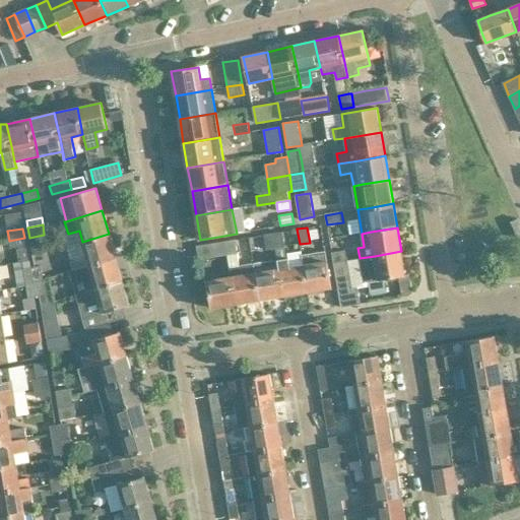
[(282,232),(273,233),(275,248),(284,247),(282,232)]
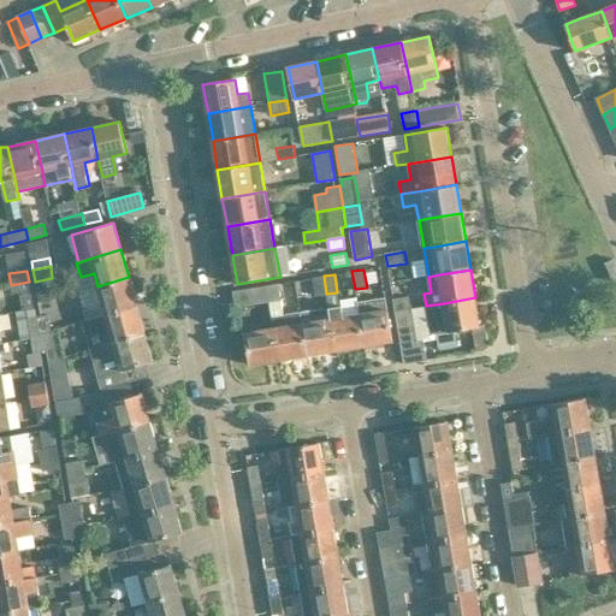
[(326,294),(324,276),(313,278),(315,296),(326,294)]
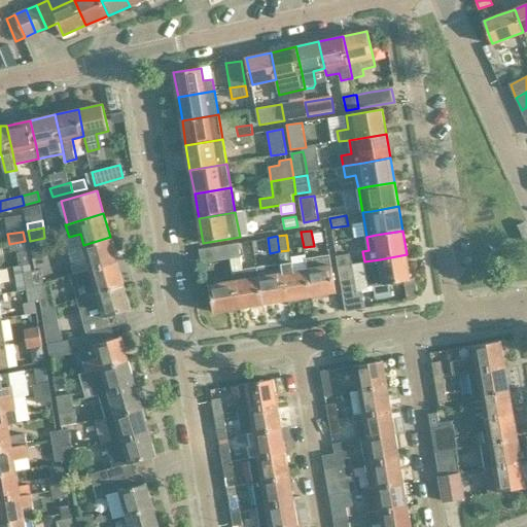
[(83,245),(86,256),(71,260),(75,273),(93,268),(117,260),(110,237),(83,245)]
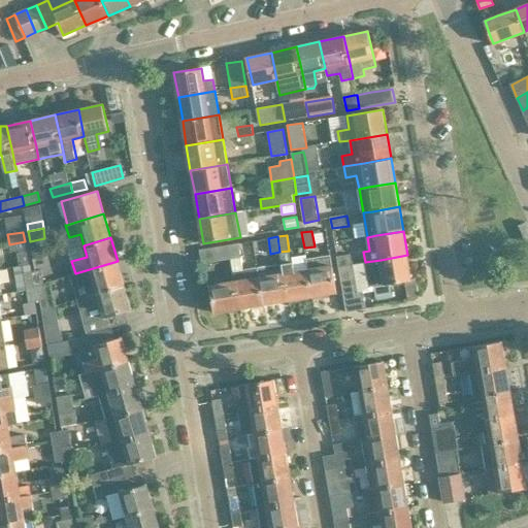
[(25,241),(9,244),(10,253),(26,250),(25,241)]
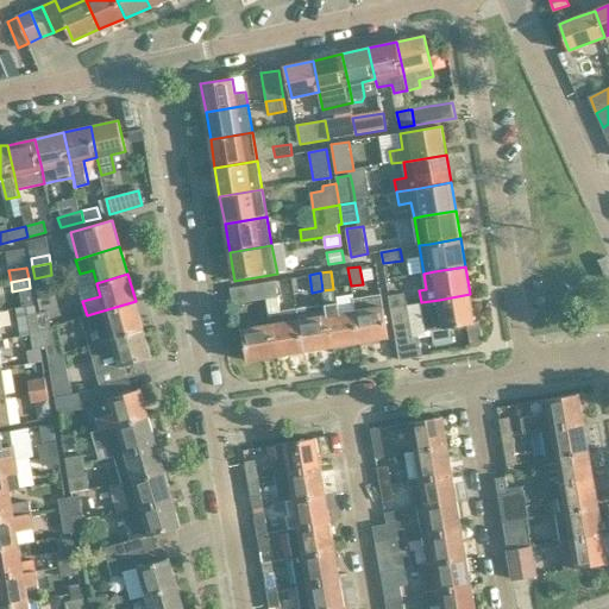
[(305,351),(299,320),(297,309),(281,312),(275,281),(264,283),(267,297),(271,325),(276,356),(305,351)]
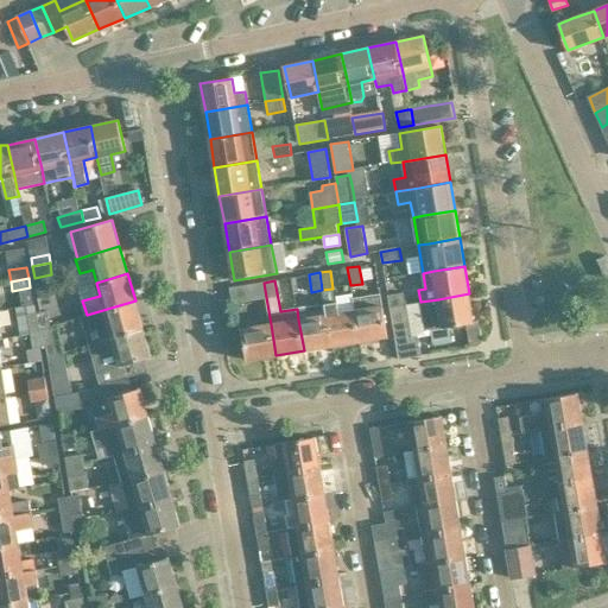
[(266,297),(264,283),(230,287),(233,303),(266,297)]
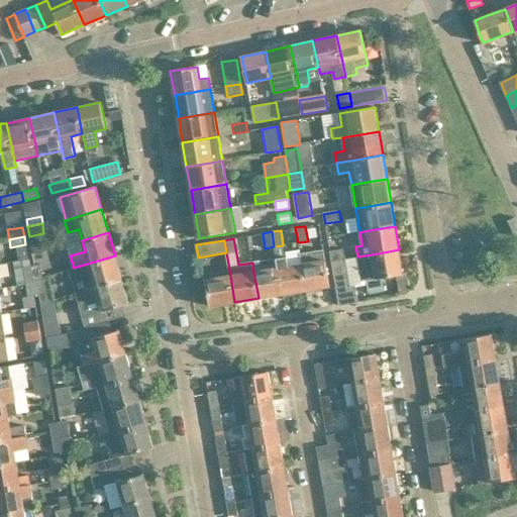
[(26,248),(16,250),(18,261),(28,259),(26,248)]
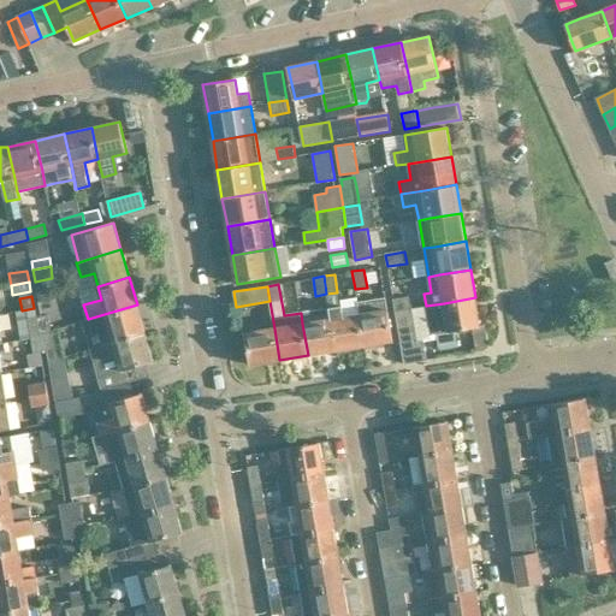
[(410,296),(394,298),(396,312),(413,308),(410,296)]
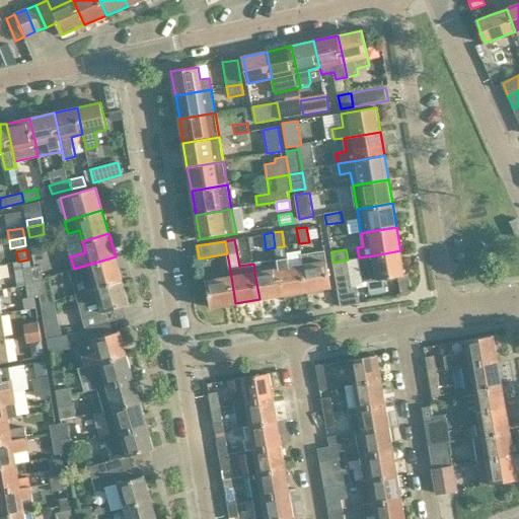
[(307,292),(331,288),(325,250),(301,255),(302,265),(307,292)]
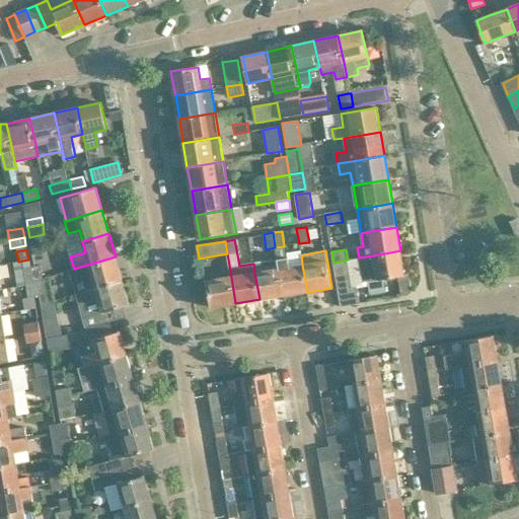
[(359,257),(363,282),(367,282),(383,279),(404,275),(400,250),(374,255),(359,257)]
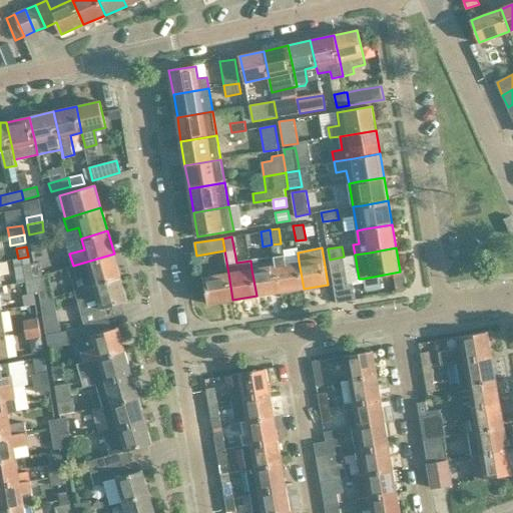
[(85,276),(88,288),(121,278),(114,253),(90,261),(73,266),(67,268),(71,280),(85,276)]
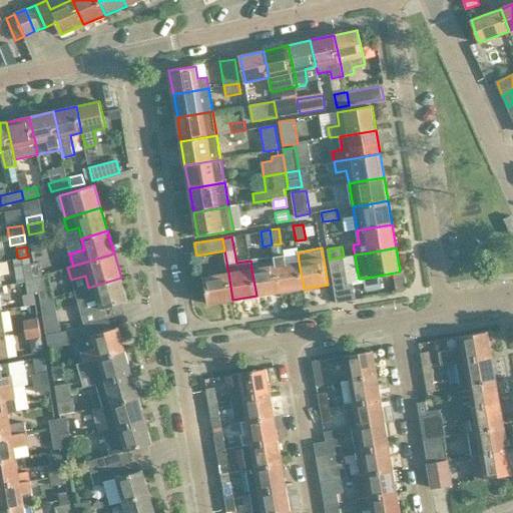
[(280,292),(304,289),(299,262),(287,264),(285,254),(283,254),(274,257),(276,266),(280,292)]
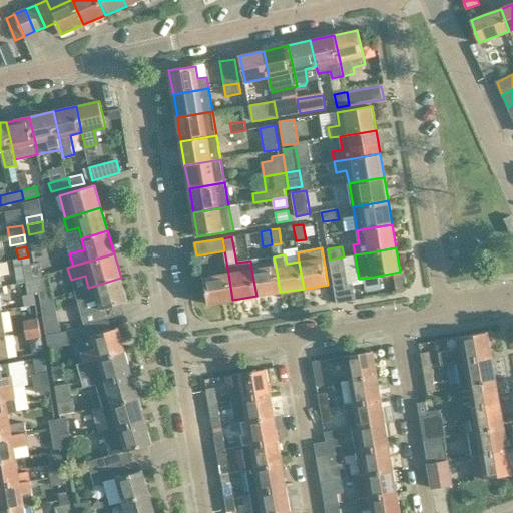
[(274,257),(250,261),(251,270),(257,296),(280,292),(276,266),(274,257)]
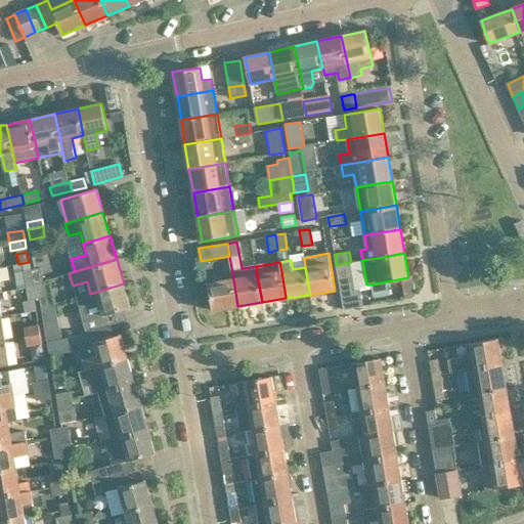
[(351,262),(337,265),(344,310),(363,306),(360,289),(360,287),(355,288),(351,262)]
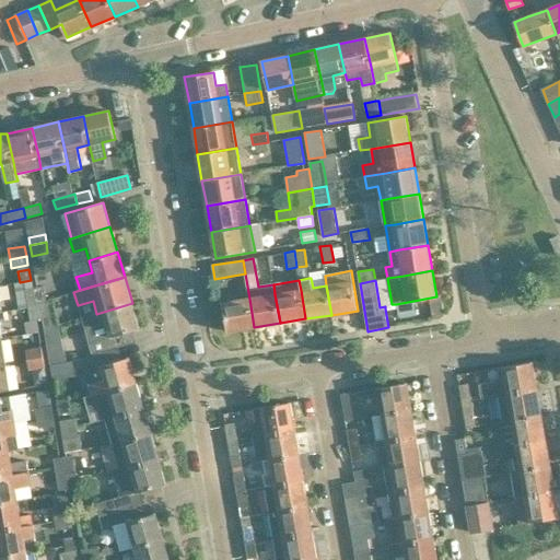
[(47,301),(44,284),(34,287),(37,302),(47,301)]
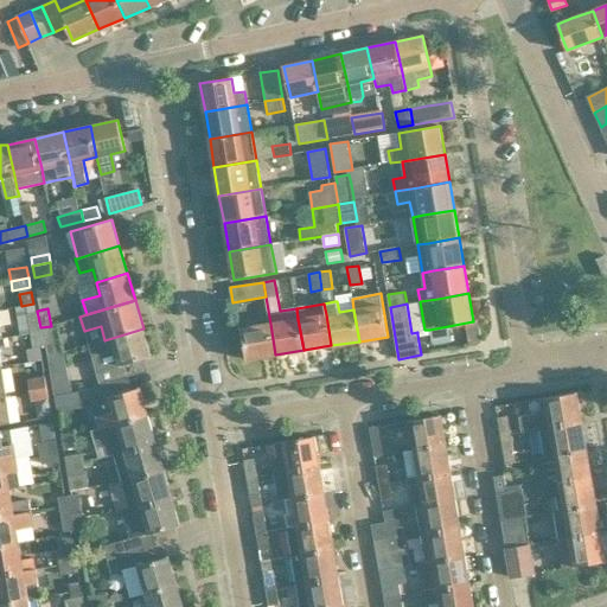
[(34,311),(26,312),(30,330),(40,327),(37,311),(34,311)]
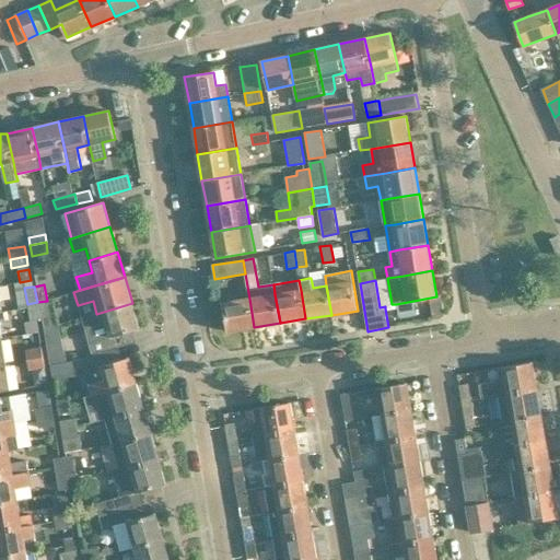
[(43,327),(58,325),(53,299),(47,301),(37,302),(39,318),(42,318),(43,327)]
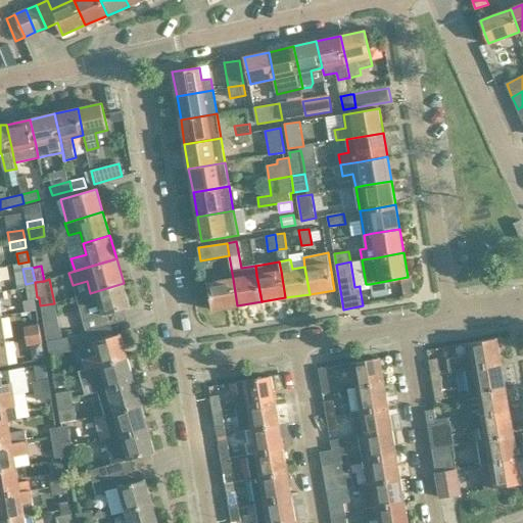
[(237,305),(233,279),(207,283),(212,310),(237,305)]
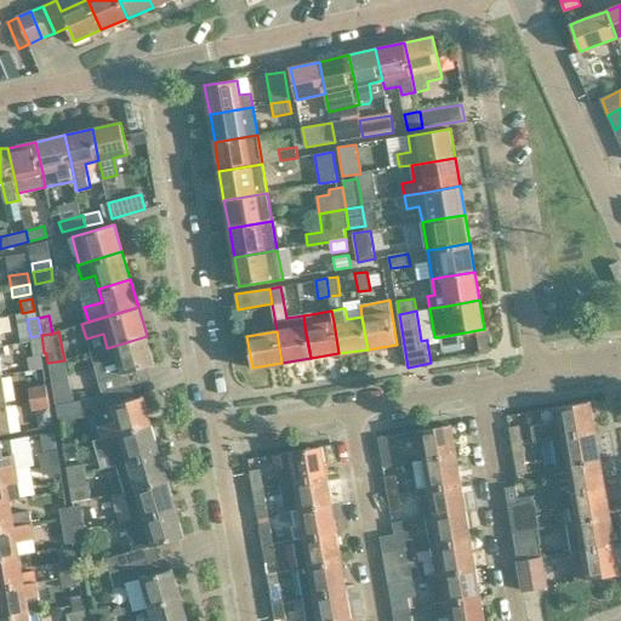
[(459,334),(439,337),(440,342),(442,352),(462,349),(459,334)]
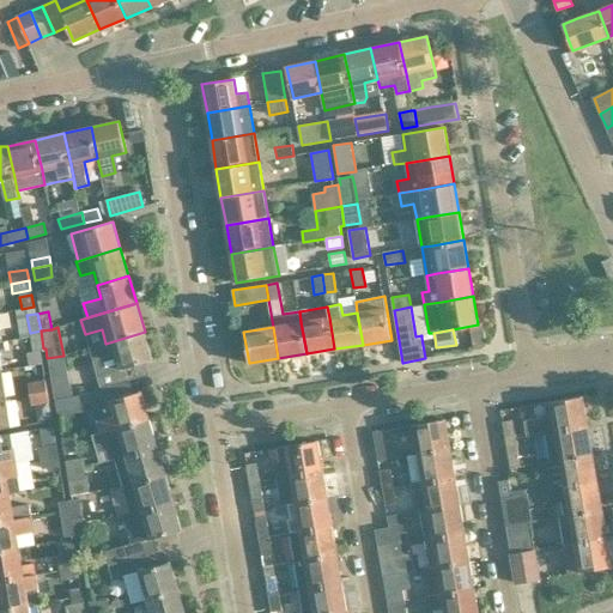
[(30,337),(32,351),(43,349),(41,331),(30,333),(30,337)]
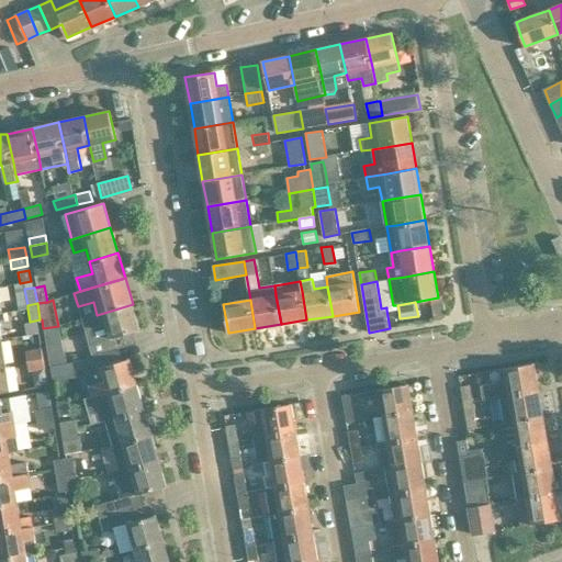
[(97,315),(82,319),(89,345),(92,356),(117,348),(115,337),(133,332),(134,332),(139,330),(133,304),(97,315)]
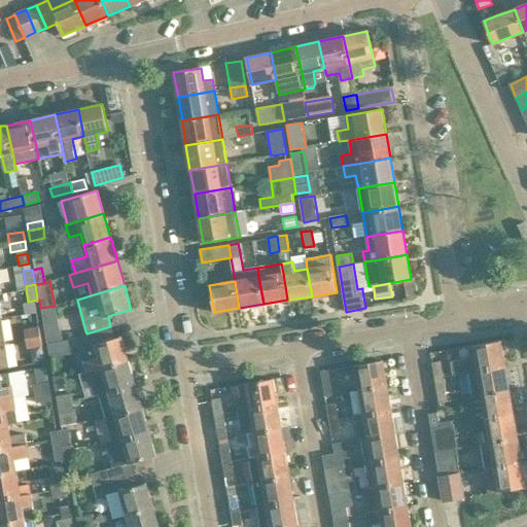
[(39,328),(25,331),(26,340),(40,338),(39,328)]
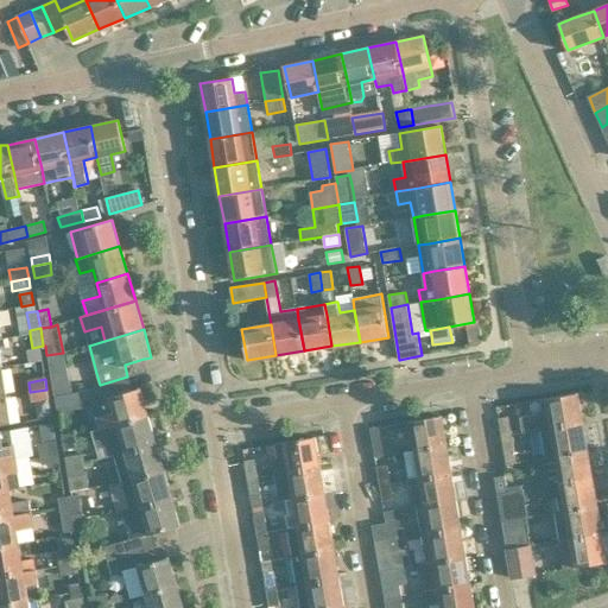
[(101,387),(87,392),(92,407),(99,405),(102,416),(97,417),(101,429),(119,424),(149,417),(140,388),(132,391),(128,379),(101,387)]
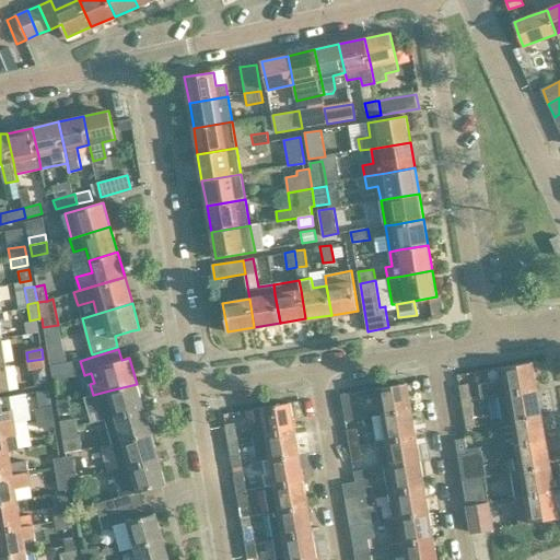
[(63,354),(48,357),(50,366),(66,363),(63,354)]
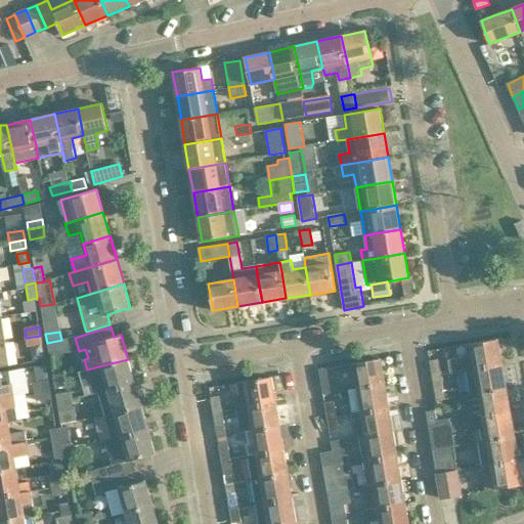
[(42,344),(40,336),(26,338),(28,347),(42,344)]
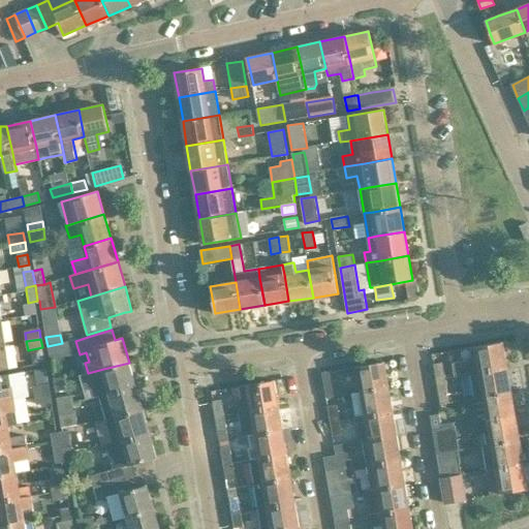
[(507,367),(503,342),(471,347),(472,360),(453,363),(455,375),(471,373),(480,371),(507,367)]
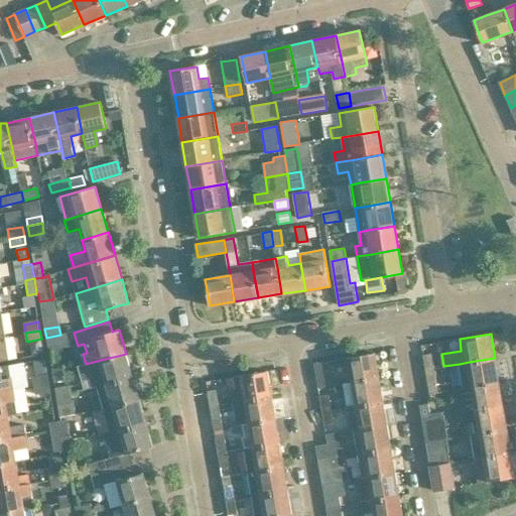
[(60,335),(46,338),(47,347),(48,347),(61,345),(60,335)]
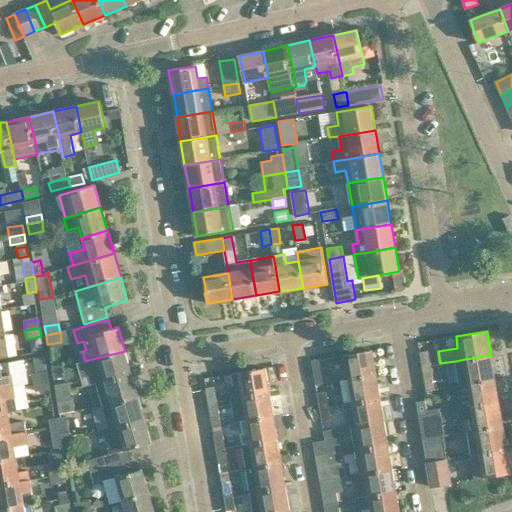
[(6,334),(0,334),(0,358),(10,357),(6,334)]
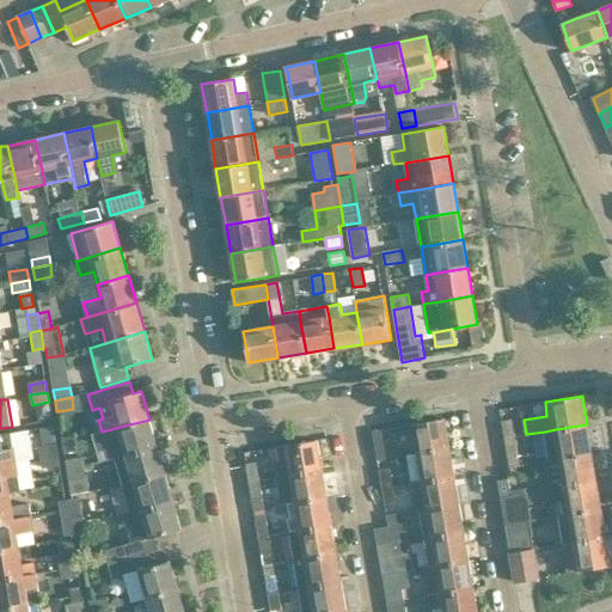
[(414,424),(417,447),(418,453),(450,447),(445,418),(414,424)]
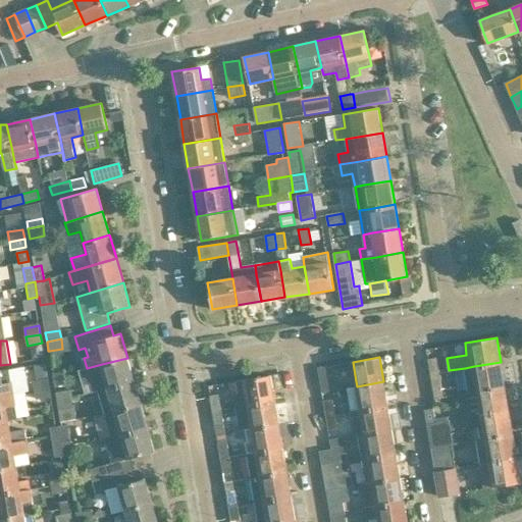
[(102,365),(92,368),(98,390),(99,393),(109,389),(135,382),(127,358),(102,365)]
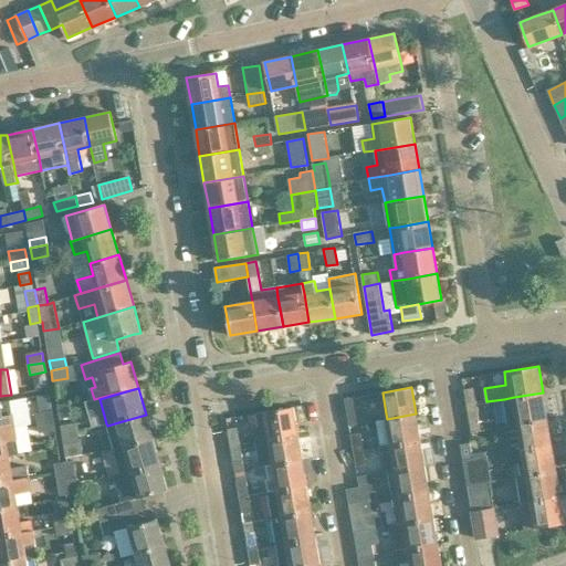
[(467,406),(477,404),(473,388),(464,389),(467,406)]
